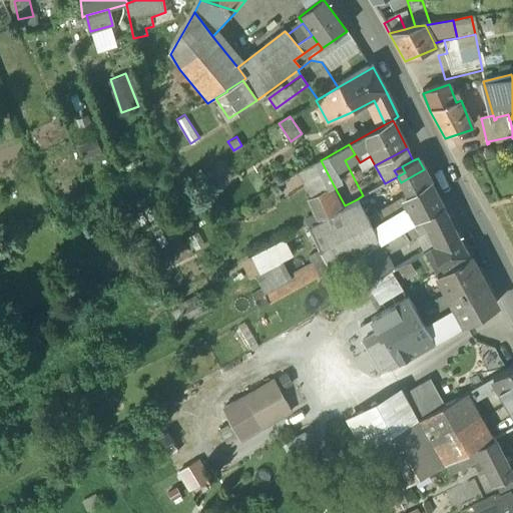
[(311,197),(334,185),(321,160),(299,172),(311,197)]
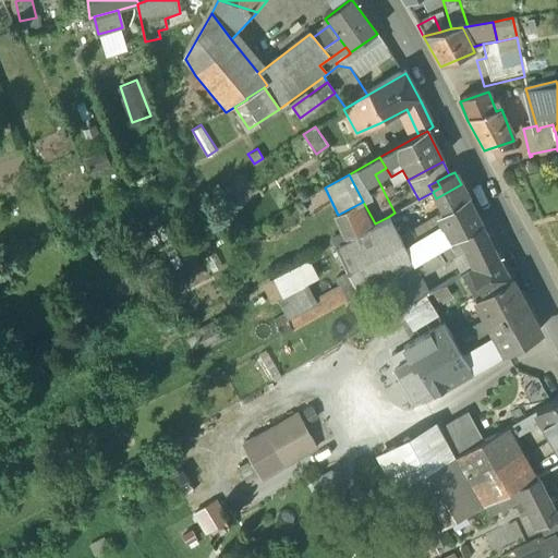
[(440,187),(437,181),(428,185),(433,192),(440,187)]
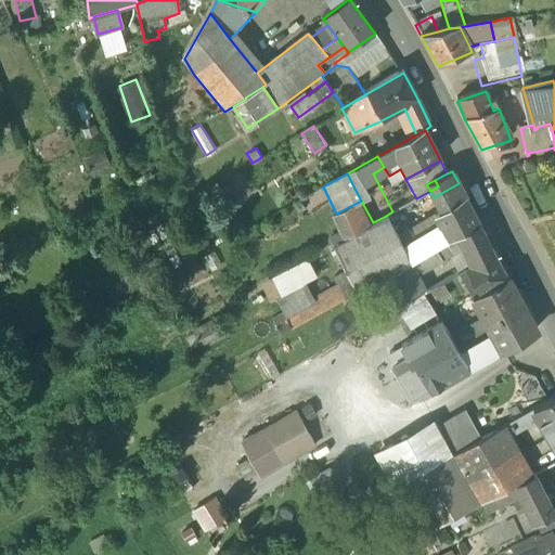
[(465,195),(459,183),(434,197),(441,213),(444,210),(465,195)]
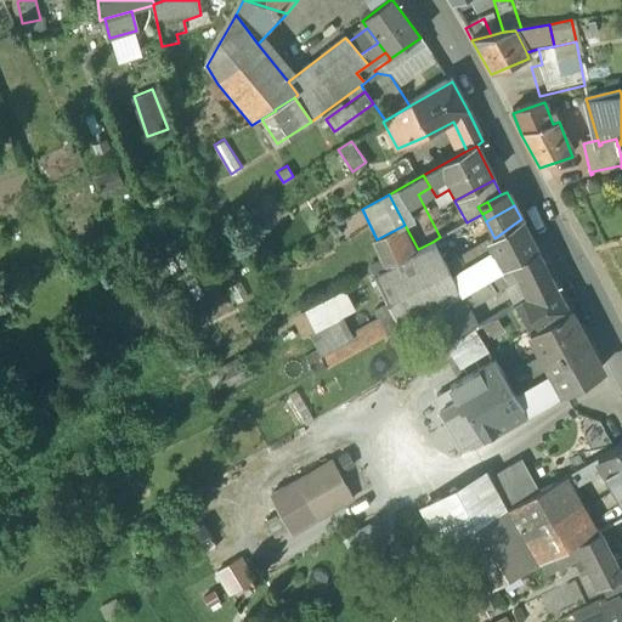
[(521,219),(498,236),(495,238),(488,244),(493,253),(503,270),(536,249),(521,219)]
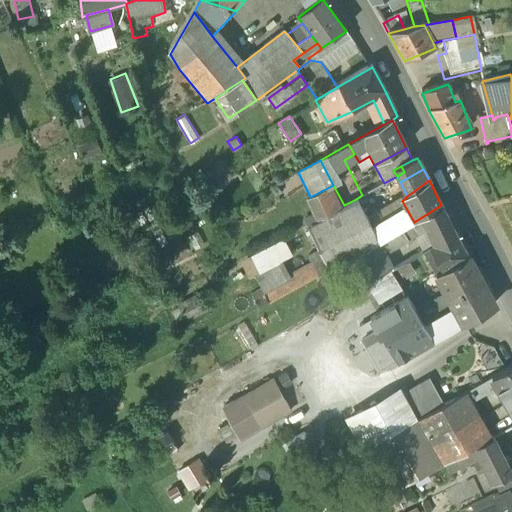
[(344,205),(306,226),(320,249),(330,267),(333,272),(347,264),(351,262),(368,250),(381,242),(372,227),(356,199),(344,205)]
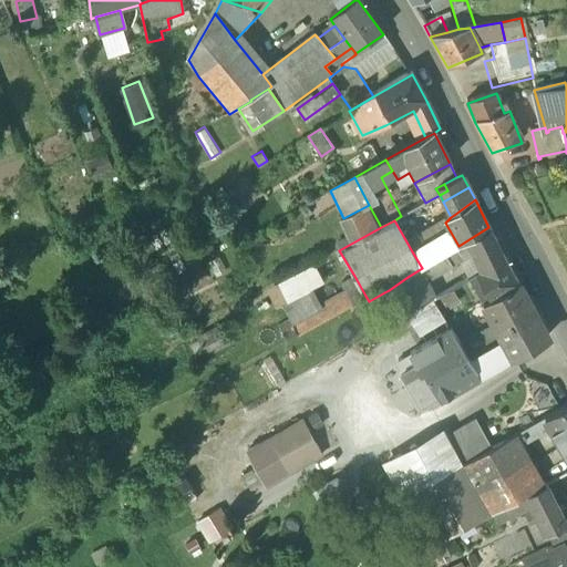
[(459,246),(455,248),(437,258),(445,270),(495,239),(488,227),(459,246)]
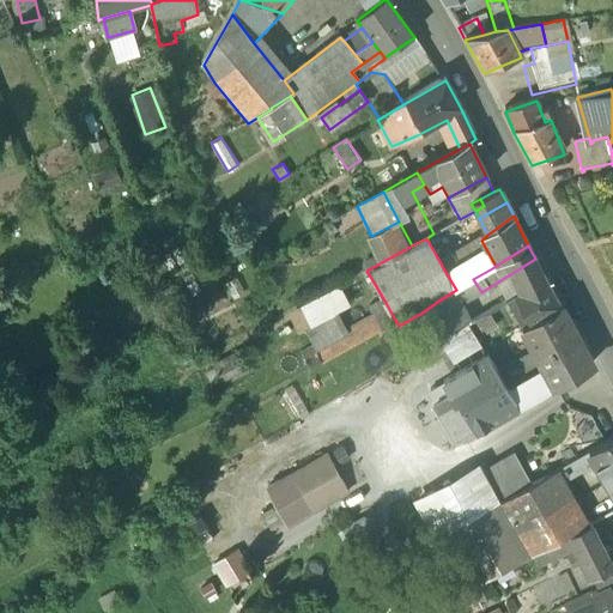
[(486,249),(445,272),(456,290),(473,279),(492,268),(496,266),(486,249)]
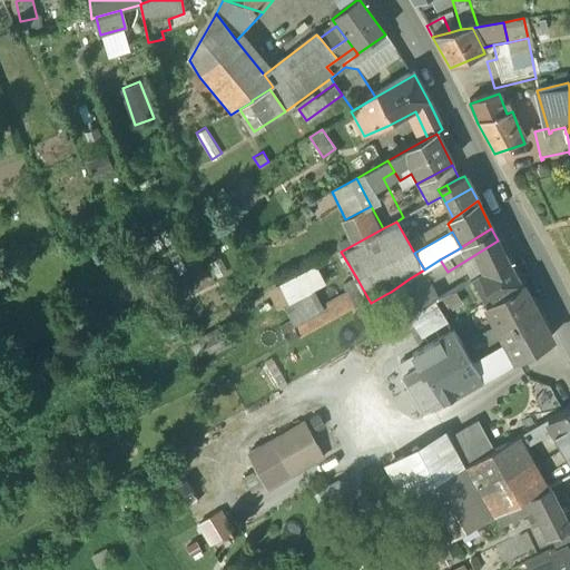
[(507,258),(475,278),(488,302),(520,283),(507,258)]
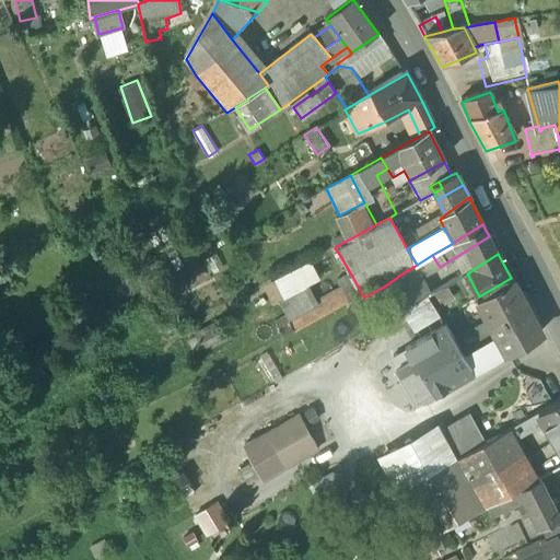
[(315,298),(323,293),(314,279),(307,282),(301,271),(277,283),(283,295),(277,299),(284,312),(288,317),(317,302),(315,298)]
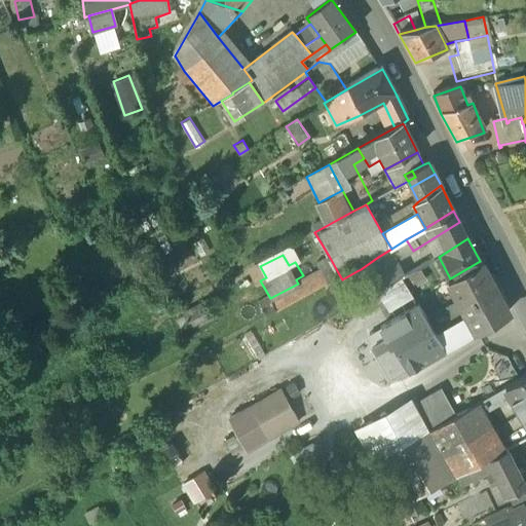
[(275,309),(339,274),(329,256),(316,263),(318,268),(303,275),(296,279),(298,284),(270,298),(267,293),(257,298),(265,313),(275,308),(275,309)]
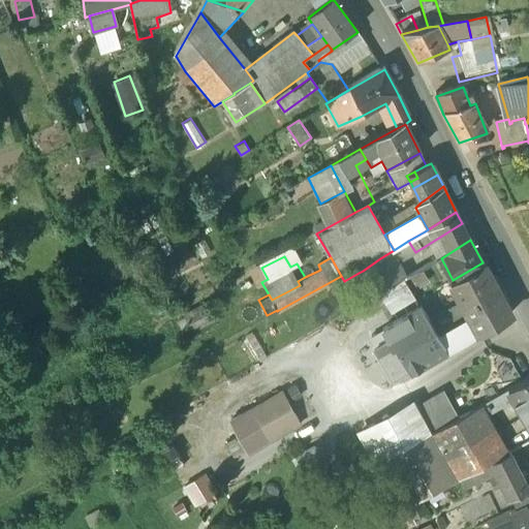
[(378,292),(393,283),(380,258),(363,271),(376,293),(378,292)]
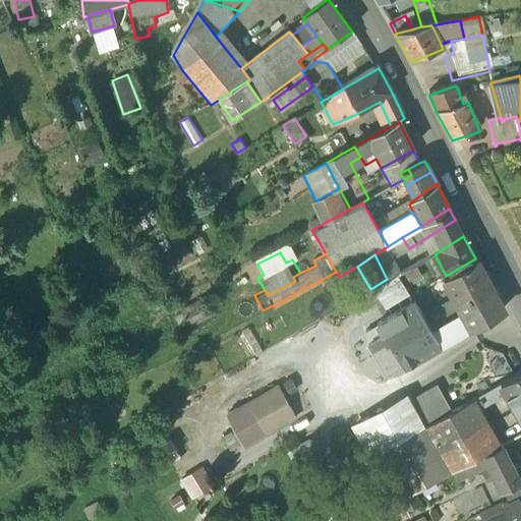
[(430,331),(422,317),(413,303),(366,330),(364,336),(388,375),(417,359),(414,354),(424,348),(427,353),(504,311),(478,261),(444,280),(455,302),(461,312),(430,331)]
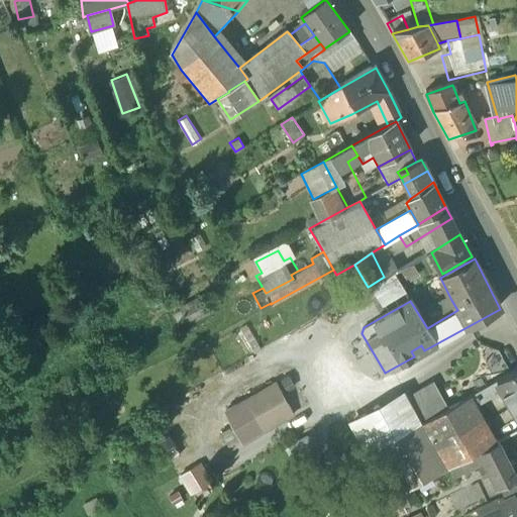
[(384,277),(370,286),(382,306),(406,292),(393,272),(384,277)]
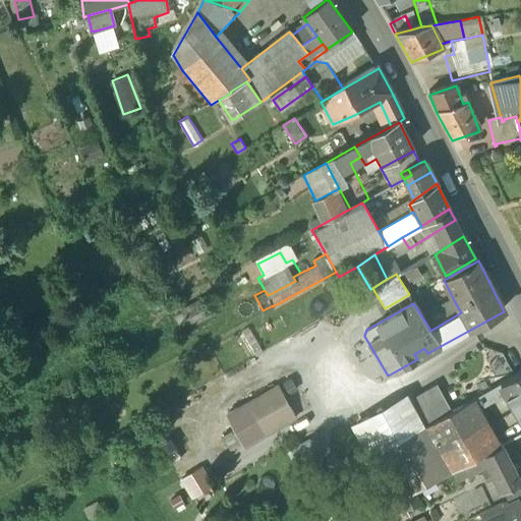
[(187,322),(188,324),(213,311),(204,294),(179,306),(181,310),(187,322)]
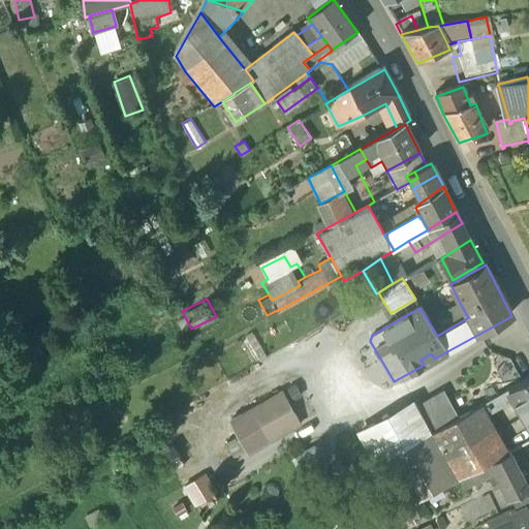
[(429,322),(437,336),(468,317),(462,307),(455,311),(453,308),(429,322)]
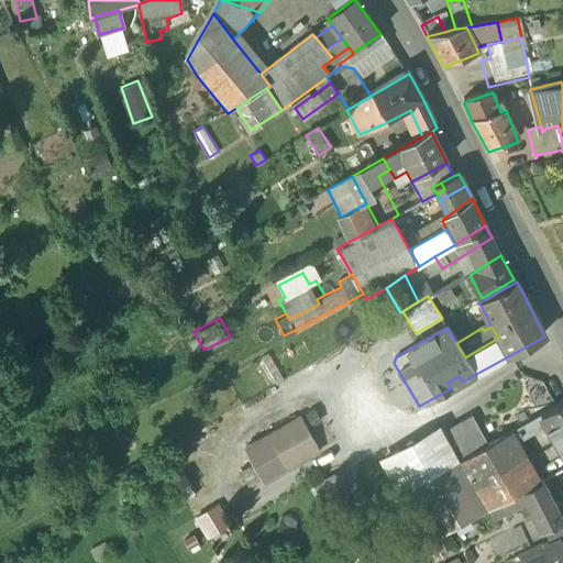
[(202,348),(196,335),(189,339),(195,351),(202,348)]
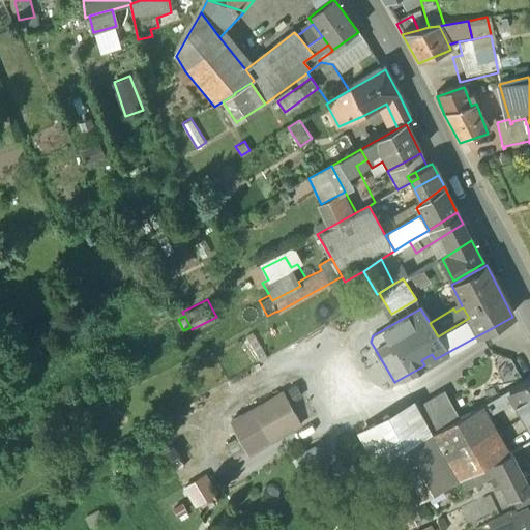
[(529,377),(507,390),(529,431),(529,377)]
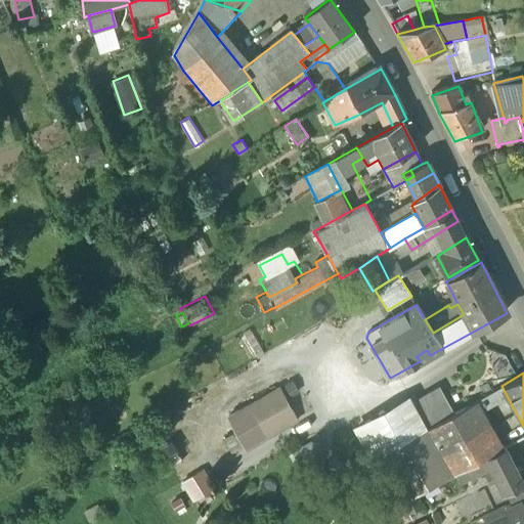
[(281,385),(251,402),(269,434),(299,417),(281,385)]
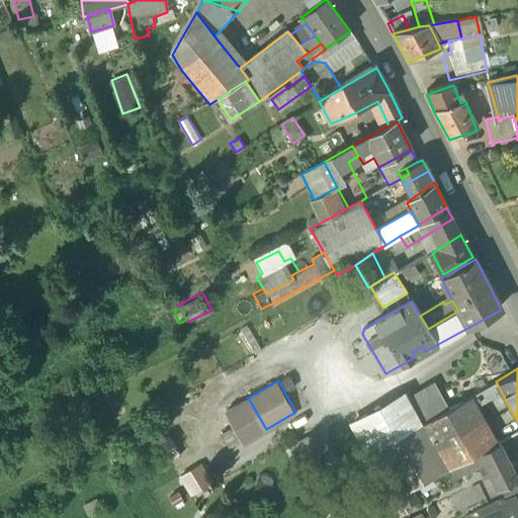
[(408,399),(422,424),(448,409),(435,383),(408,399)]
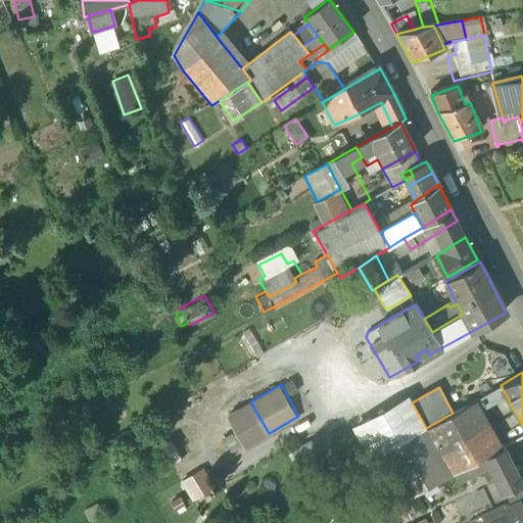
[(409,396),(359,425),(376,456),(426,428),(412,402),(409,396)]
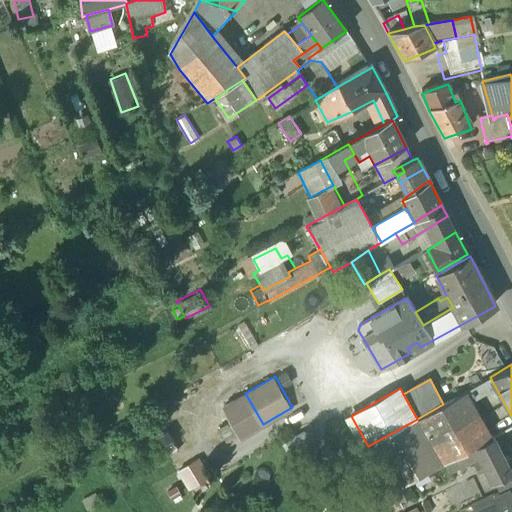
[(443,404),(417,419),(442,463),(453,456),(471,447),(492,437),(466,391),(443,404)]
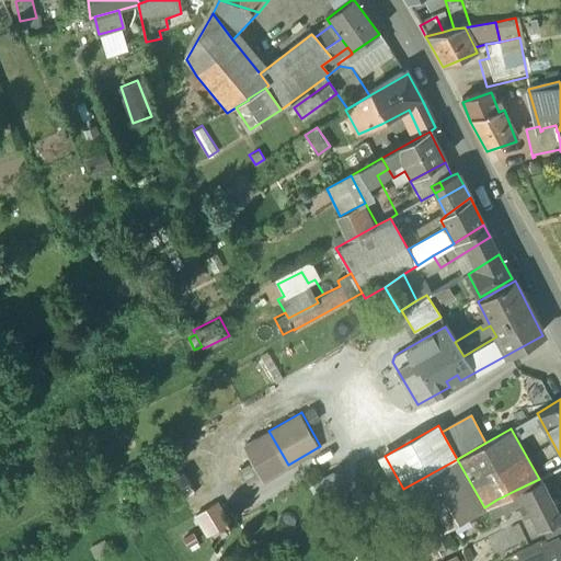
[(288,465),(268,431),(243,445),(262,480),(288,465)]
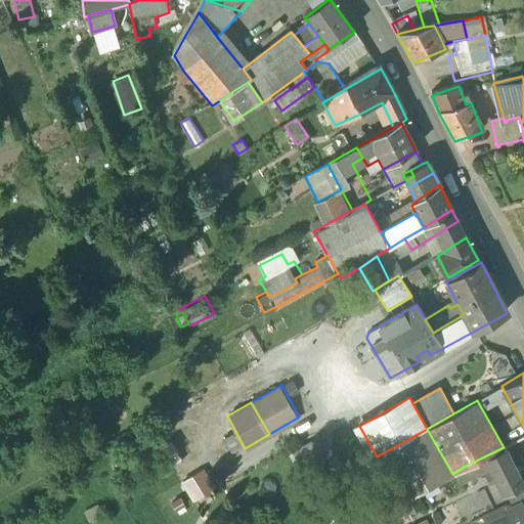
[(427,429),(377,456),(401,499),(452,474),(427,429)]
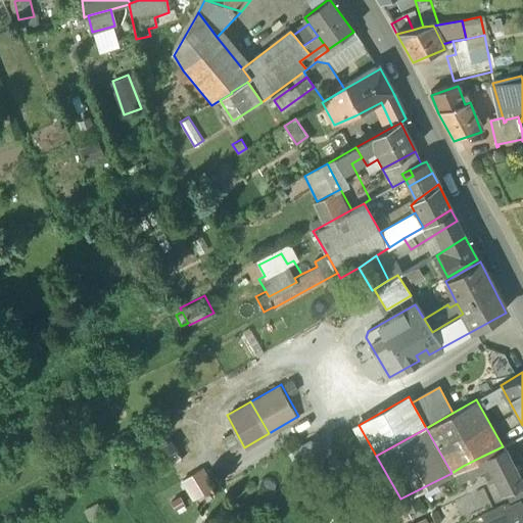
[(157,441),(172,465),(186,457),(172,433),(157,441)]
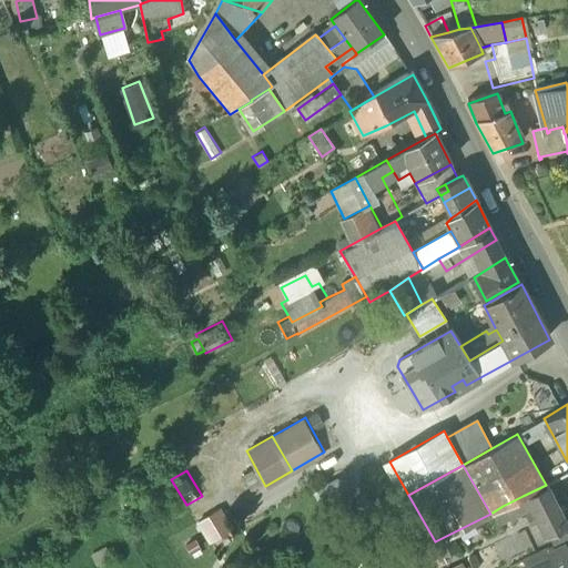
[(343,473),(315,486),(326,506),(353,490),(343,473)]
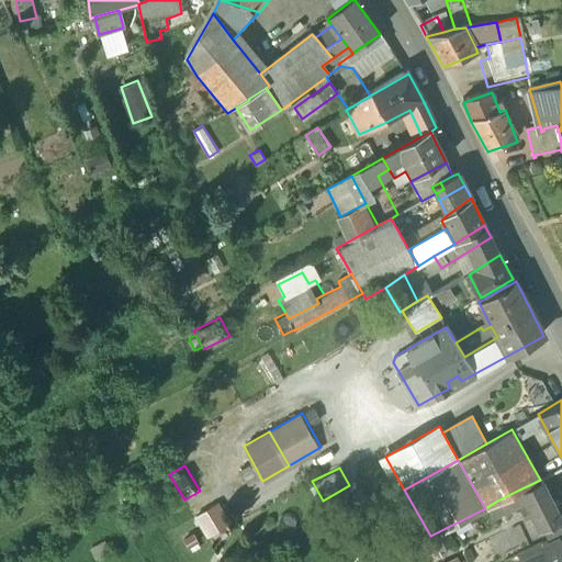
[(561,516),(542,479),(540,480),(517,491),(531,517),(538,531),(561,519),(561,516)]
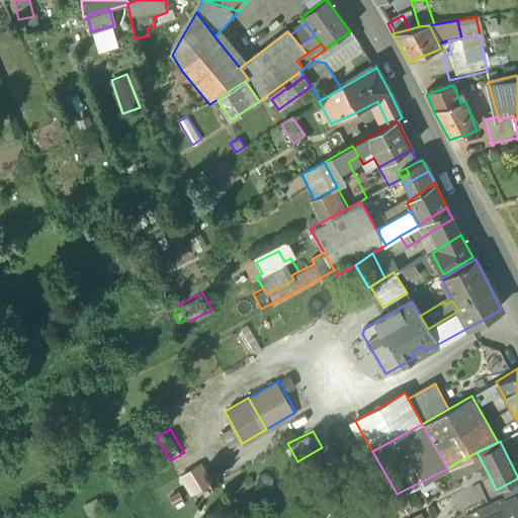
[(490,477),(477,452),(458,461),(466,476),(472,472),(471,470),(478,467),(484,480),(490,477)]
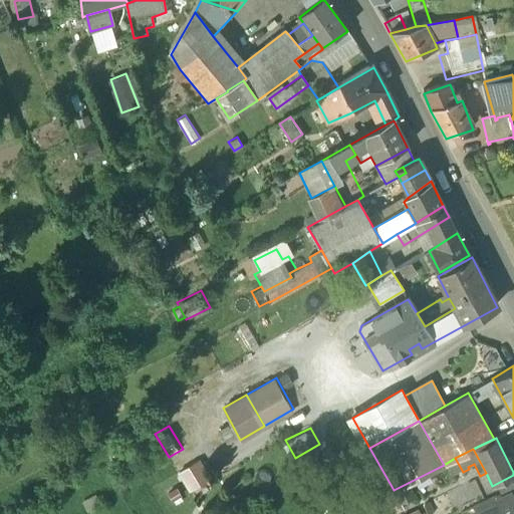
[(200,457),(176,470),(189,489),(211,476),(200,457)]
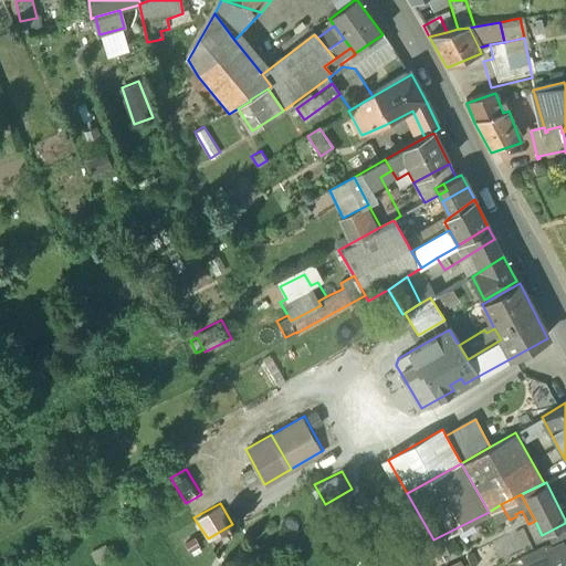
[(565,524),(546,534),(551,544),(561,540),(565,552),(565,524)]
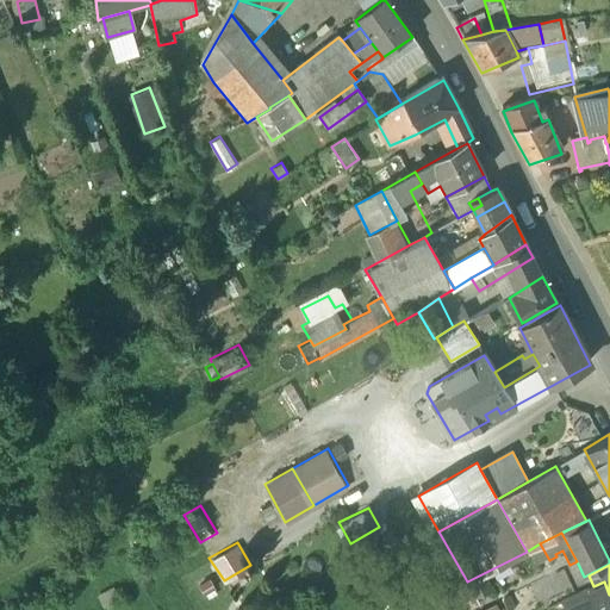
[(593,586),(589,589),(592,598),(586,602),(584,607),(576,609),(609,609),(609,599),(609,597),(609,596),(609,595),(604,582),(593,586)]
